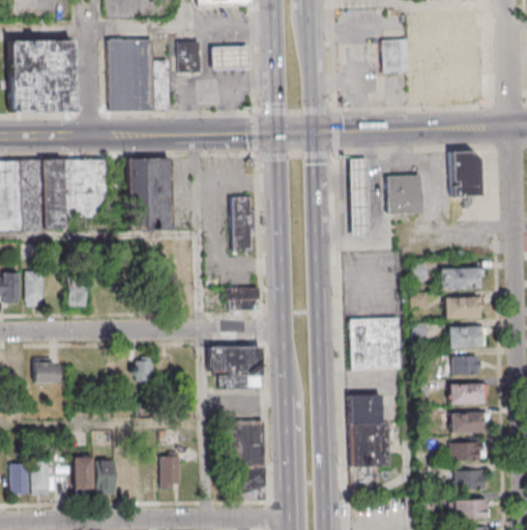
[(476,104),(475,12),(421,13),(421,48),(411,48),(410,39),(381,40),(381,76),(410,76),(410,104),(476,104)]
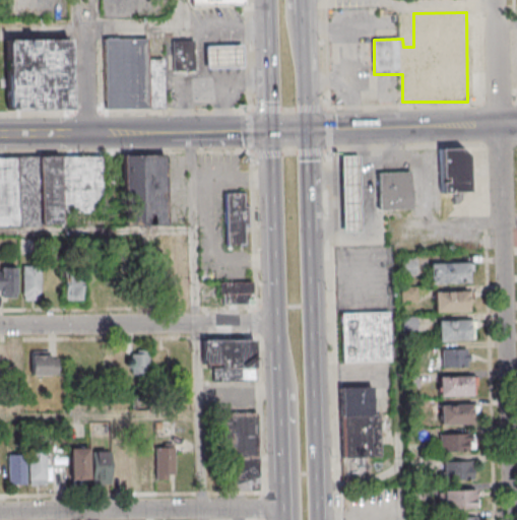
[(167,109),(167,58),(150,59),(150,38),(107,38),(108,109),(167,109)]
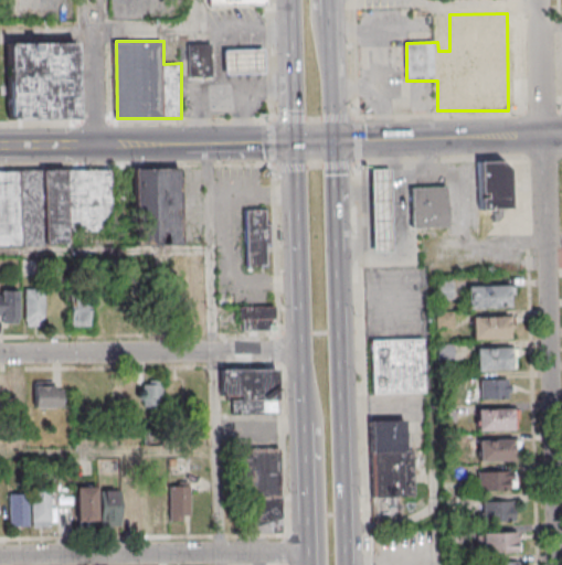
[(77,42),(9,42),(9,119),(78,119),(77,42)]
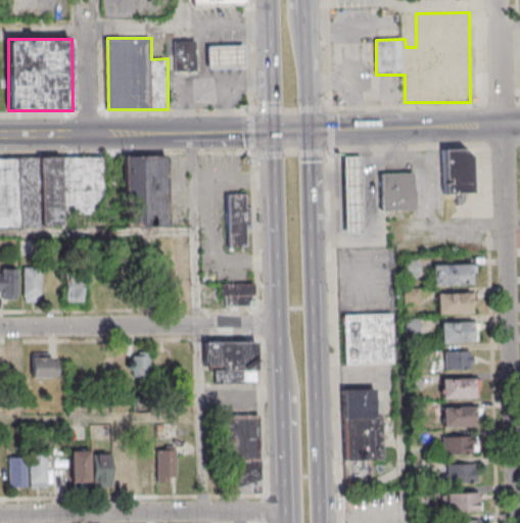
[(200,72),(199,41),(178,42),(180,73),(200,72)]
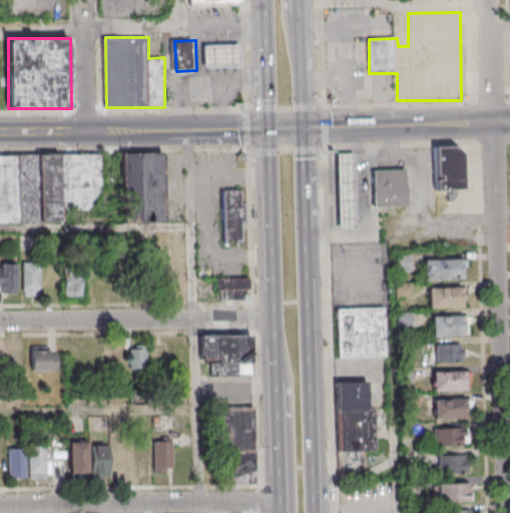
[(244,66),(244,43),(207,44),(208,67),(244,66)]
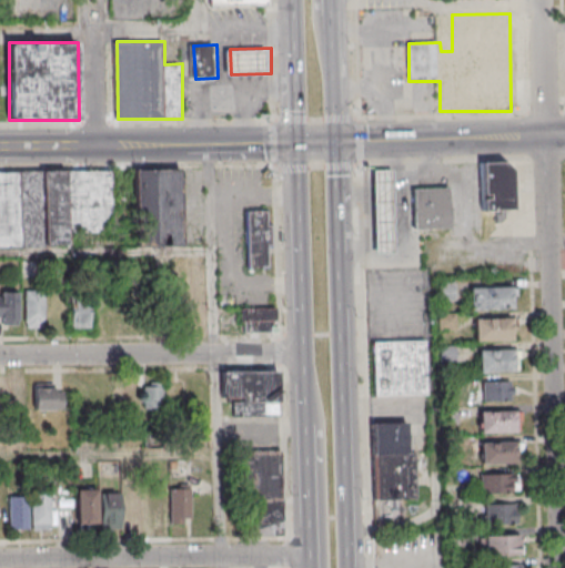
[(485,210),(514,210),(514,163),(485,163),(485,210)]
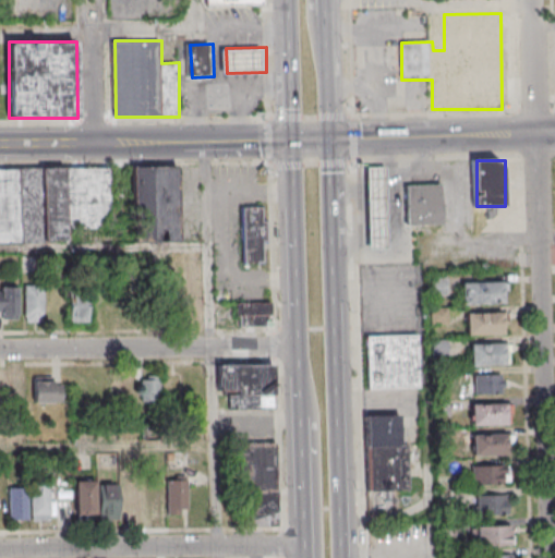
[(181,242),(181,166),(135,166),(135,243),(181,242)]
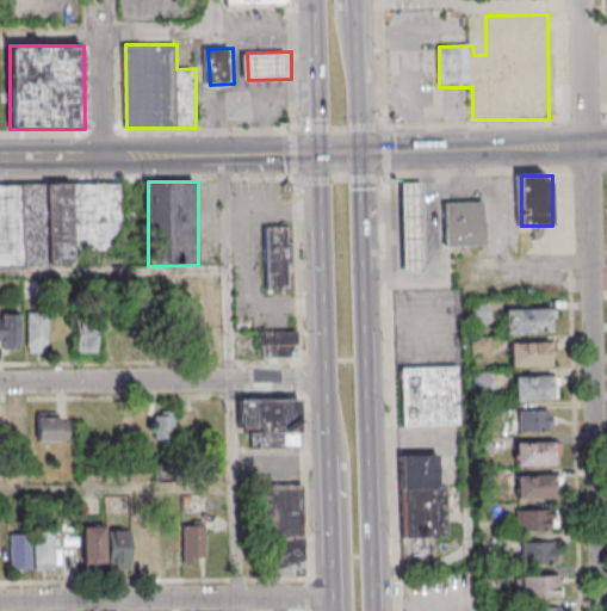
[(428,271),(426,181),(406,181),(407,272),(428,271)]
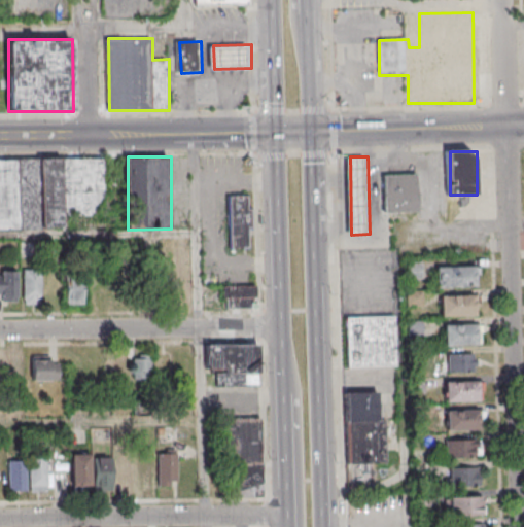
[(0,159),(0,229),(65,229),(65,215),(107,214),(106,157),(0,159)]
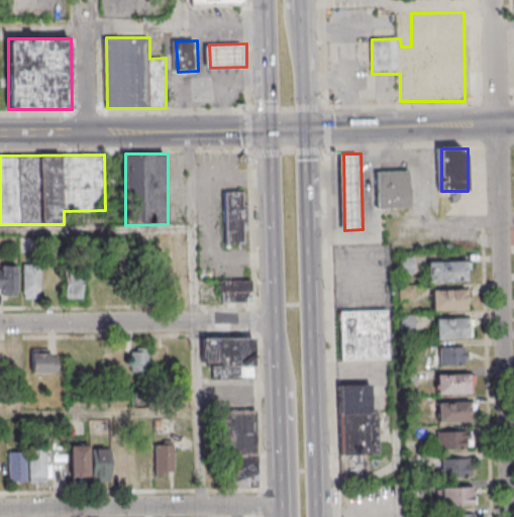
[(381,208),(380,171),(413,170),(414,207),(381,208)]
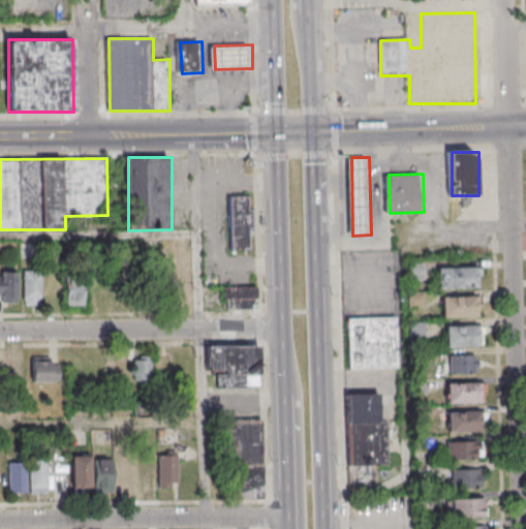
[(230,249),(253,249),(253,195),(230,195),(230,249)]
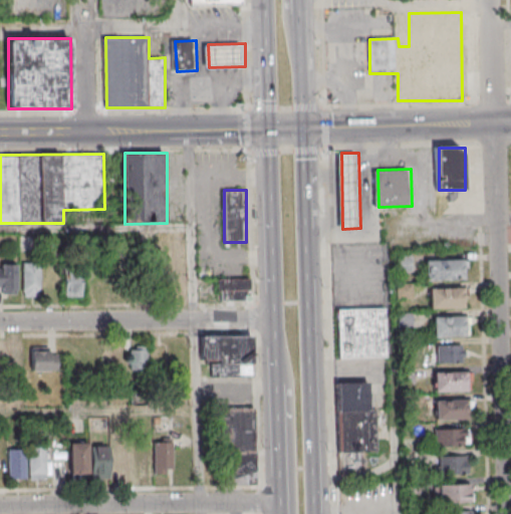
[(398,272),(413,272),(413,255),(398,255),(398,272)]
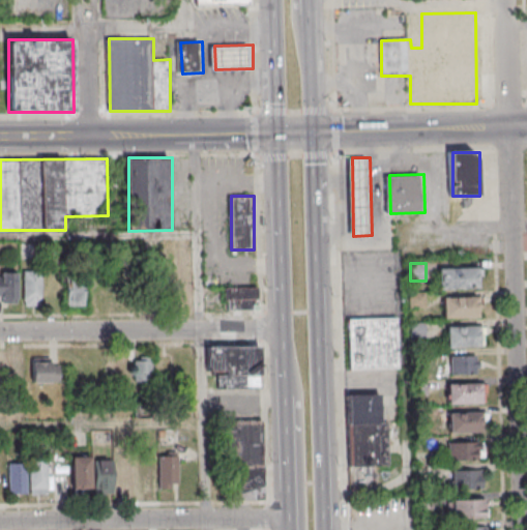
[(441,288),(480,288),(480,267),(441,267),(441,288)]
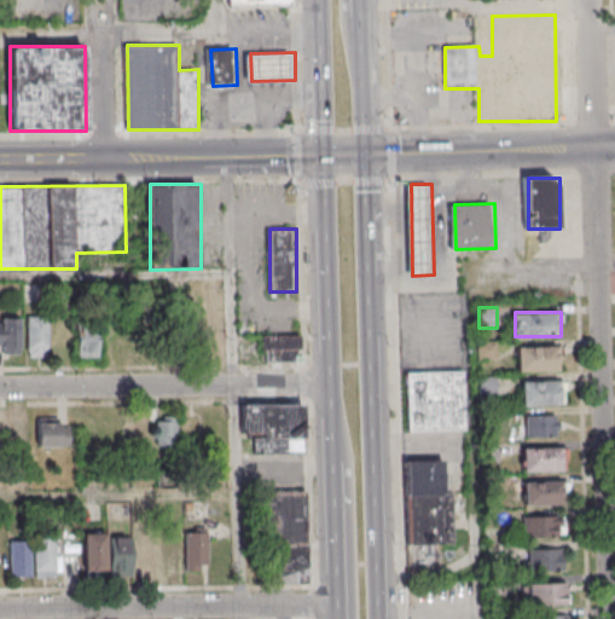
[(230,351),(230,314),(208,314),(208,351),(230,351)]
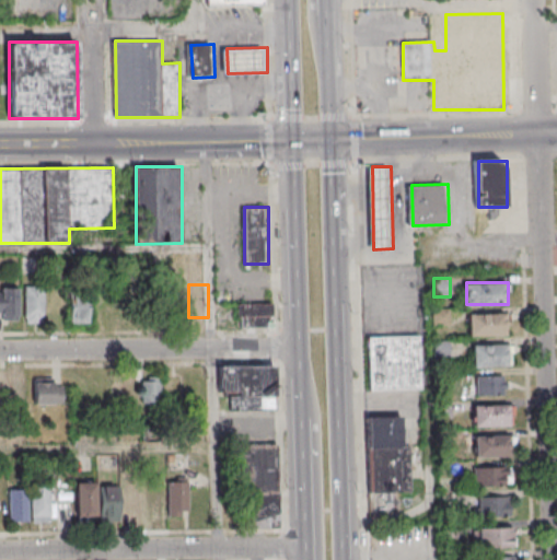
[(27,322),(46,322),(46,286),(27,286),(27,322)]
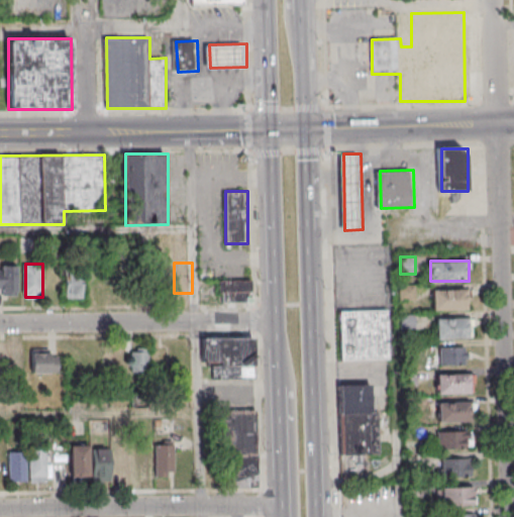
[(18,265),(0,265),(0,295),(18,295),(18,265)]
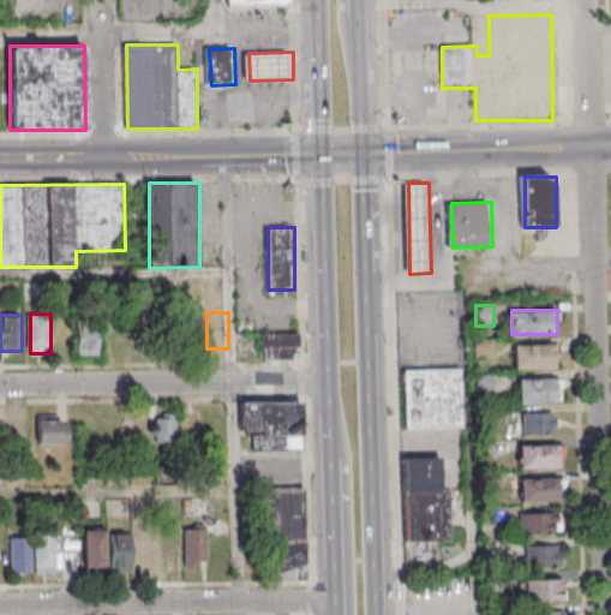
[(79,321),(79,356),(100,356),(100,321),(79,321)]
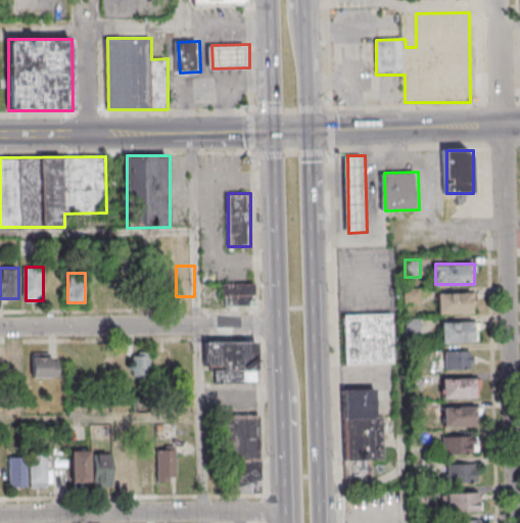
[(255,283),(225,283),(225,306),(255,306),(255,283)]
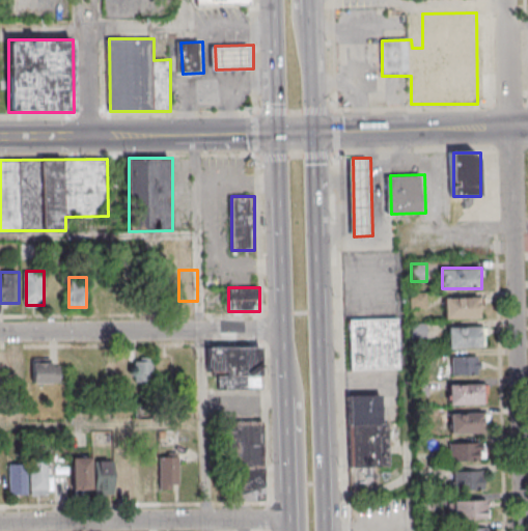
[(427,308),(427,295),(413,295),(413,308),(427,308)]
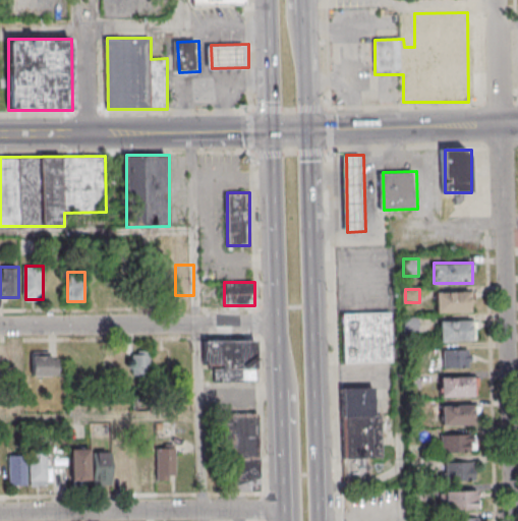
[(437,292),(437,312),(472,312),(472,292),(437,292)]
